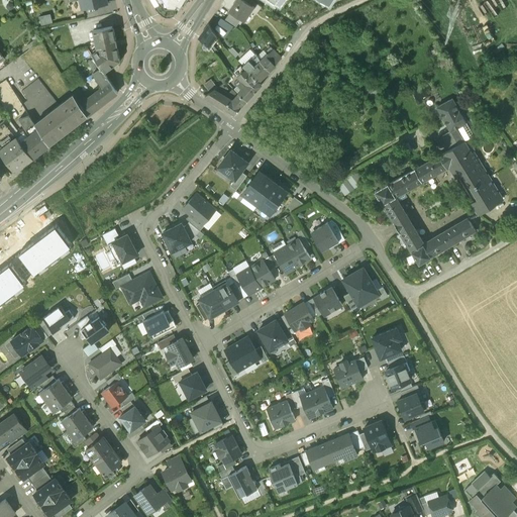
[(70,0),(71,1),(77,0),(80,0),(83,11),(108,5),(106,0),(70,0)]
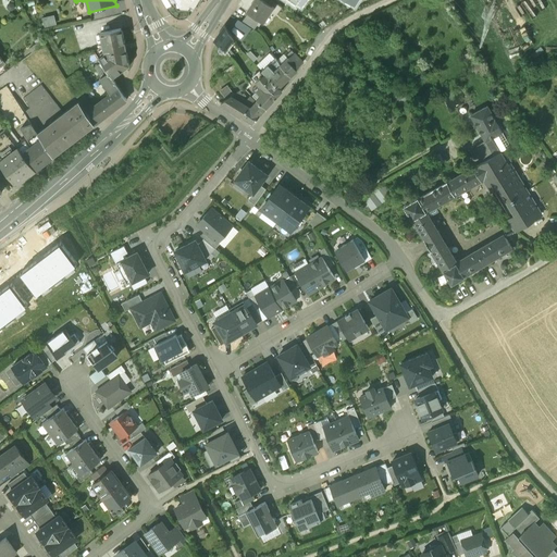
[(198,0),(172,0),(177,10),(189,10),(192,5),(195,8),(198,0)]
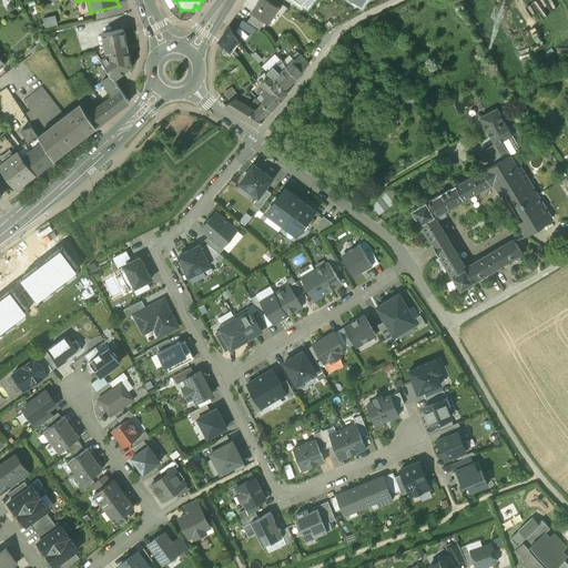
[(279,8),(266,0),(261,0),(252,12),(253,13),(265,21),(267,23),(279,8)]
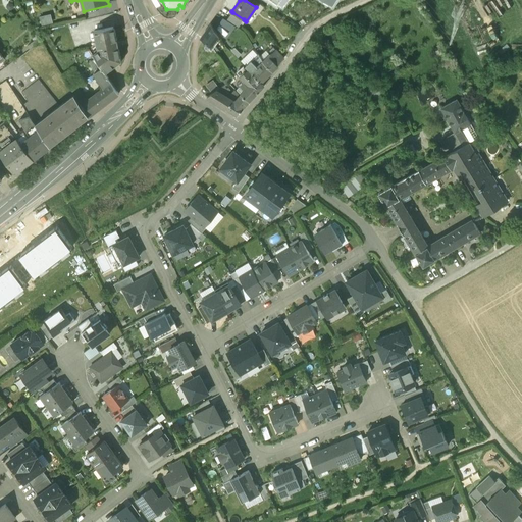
[(244,19),(232,12),(227,19),(239,27),(244,19)]
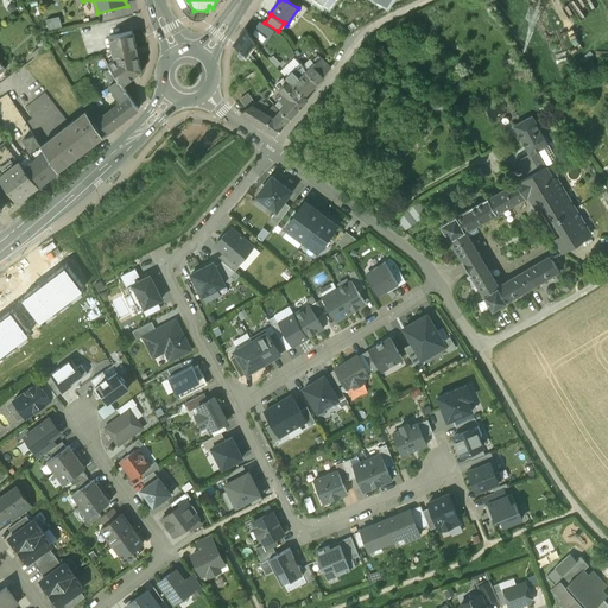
[(59,16),(46,19),(49,30),(62,27),(59,16)]
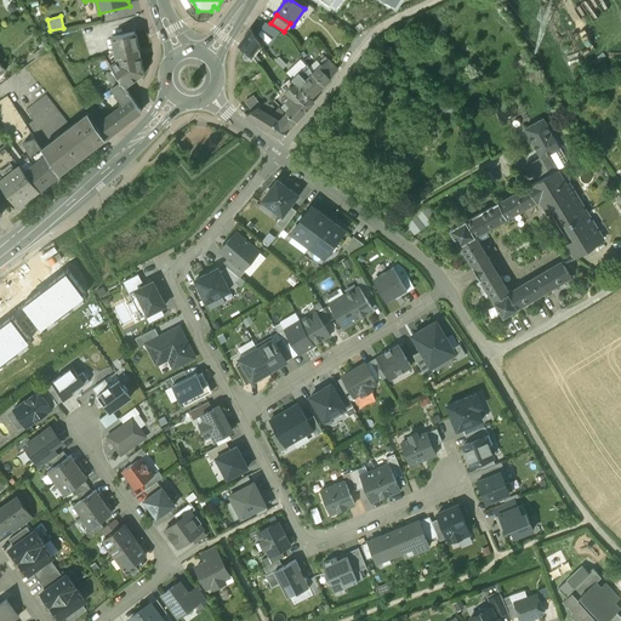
[(248,52),(243,57),(248,62),(251,56),(260,43),(252,30),(250,29),(239,45),(248,52)]
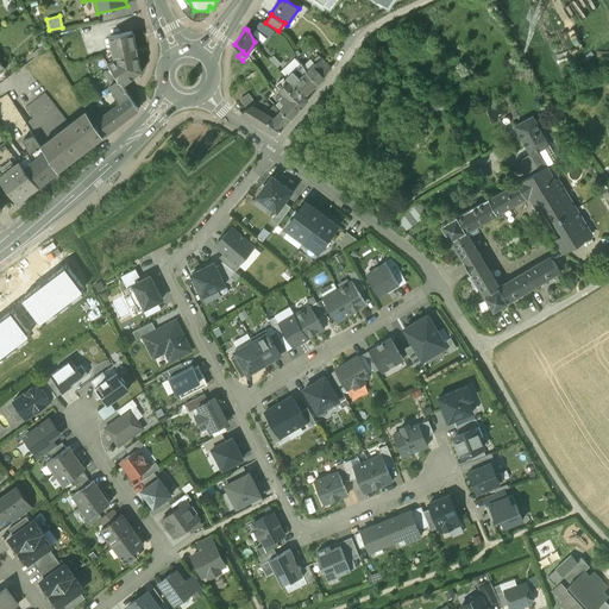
[(110,37),(114,60),(108,66),(118,81),(123,87),(140,73),(132,32),(110,37)]
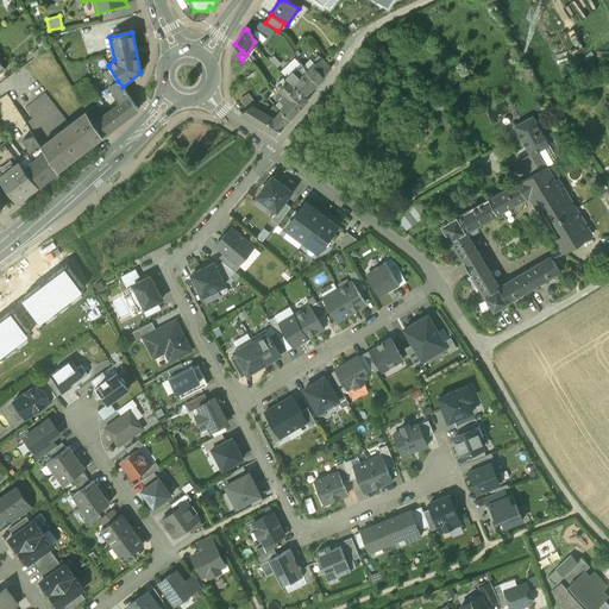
[(325,77),(331,69),(320,57),(316,62),(318,63),(314,67),(325,77)]
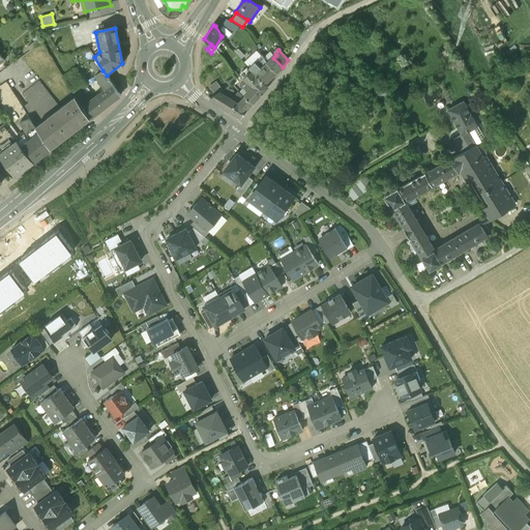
[(267,63),(276,74),(283,67),(273,58),(267,63)]
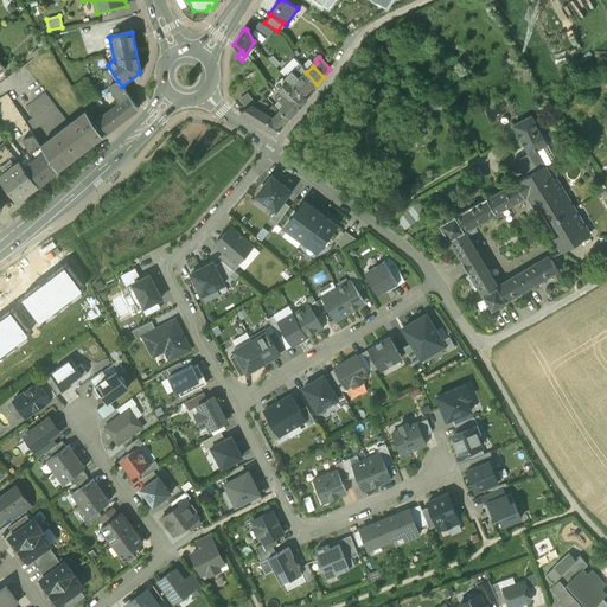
[(109,84),(116,81),(110,70),(103,74),(109,84)]
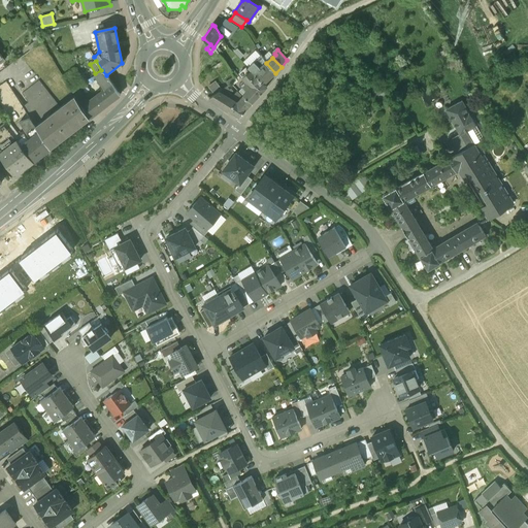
[(254,74),(263,85),(275,73),(266,63),(254,74)]
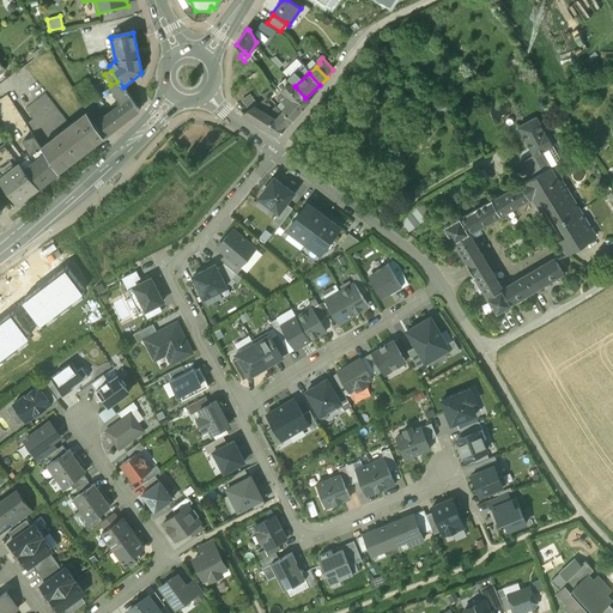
[(301,113),(310,102),(305,98),(295,86),(292,84),(289,79),(280,87),(292,103),(301,113)]
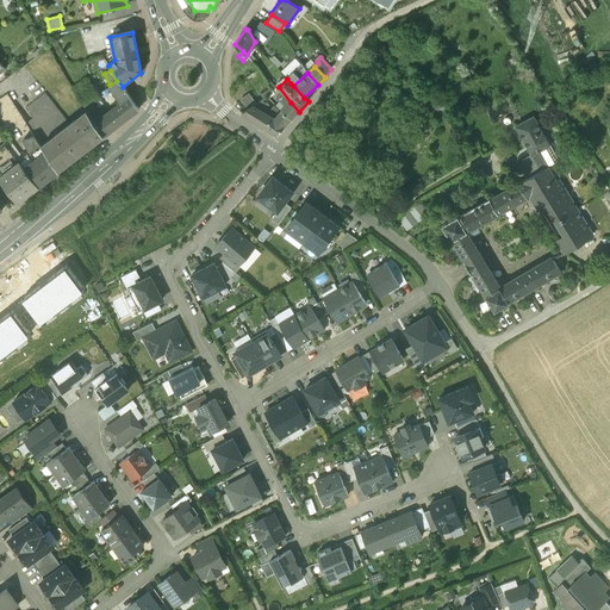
[(123,87),(118,81),(110,87),(122,104),(95,123),(104,136),(139,110),(123,87)]
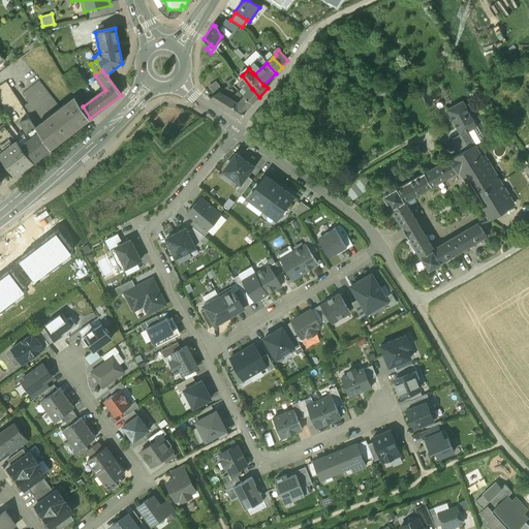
[(47,119),(60,109),(39,81),(22,94),(28,103),(23,106),(30,118),(37,129),(49,121),(47,119)]
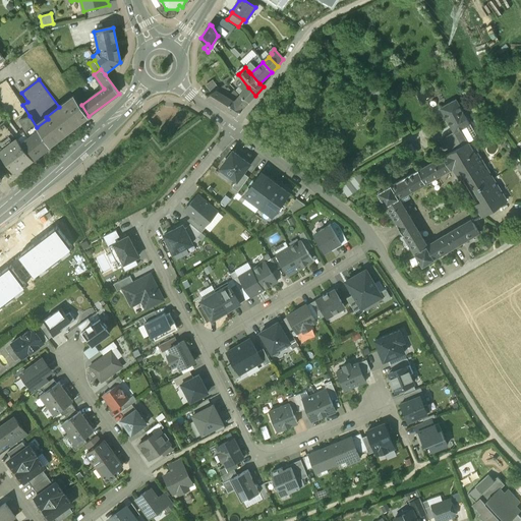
[(229,83),(217,92),(225,96),(232,89),(230,87),(231,85),(229,83)]
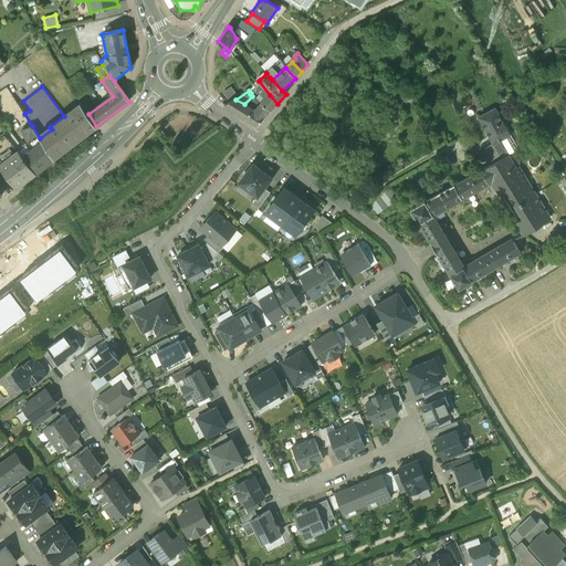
[(261,103),(270,112),(278,104),(270,95),(261,103)]
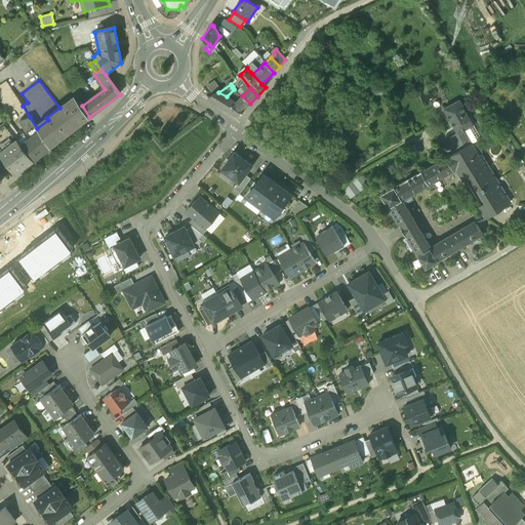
[(218,92),(209,99),(229,111),(235,103),(227,96),(218,92)]
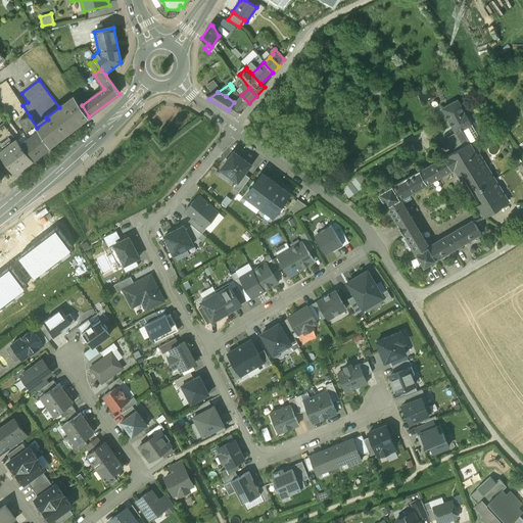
[(237,116),(249,103),(241,95),(235,102),(234,102),(228,110),(237,116)]
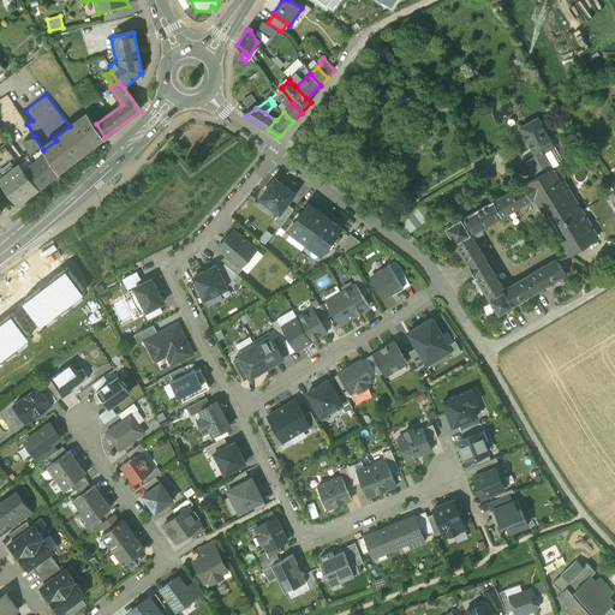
[(58,173),(105,137),(96,124),(90,115),(76,126),(75,123),(70,126),(54,138),(57,141),(43,150),(48,157),(58,173)]
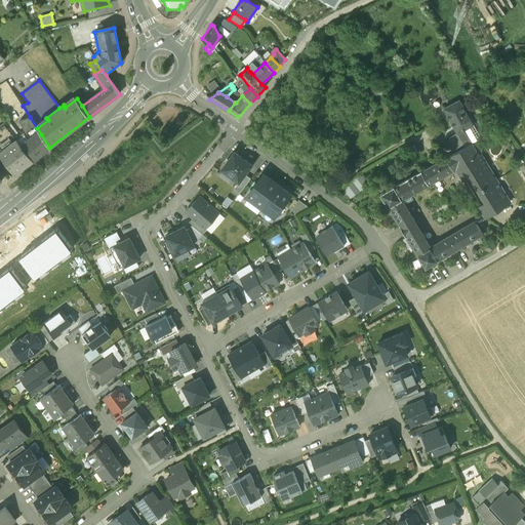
[(444,109),(457,133),(473,125),(459,99),(444,109)]
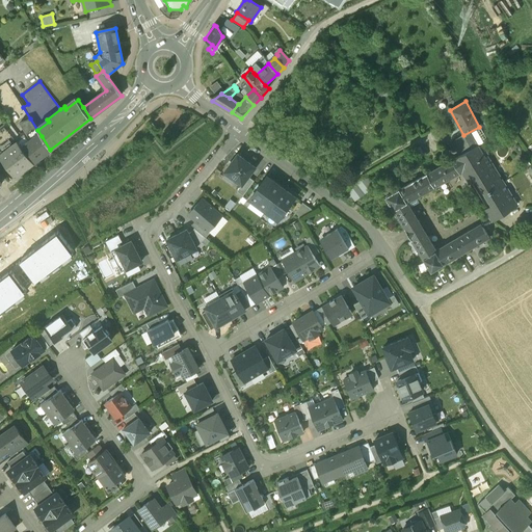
[(37,130),(30,118),(20,123),(32,142),(42,136),(37,130)]
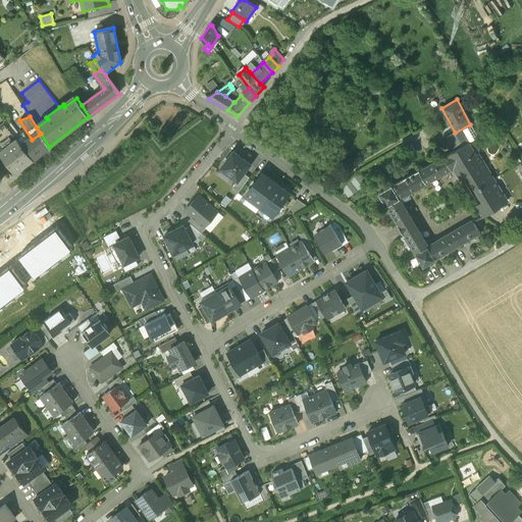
[(0,150),(17,138),(16,137),(5,121),(0,124),(0,150)]
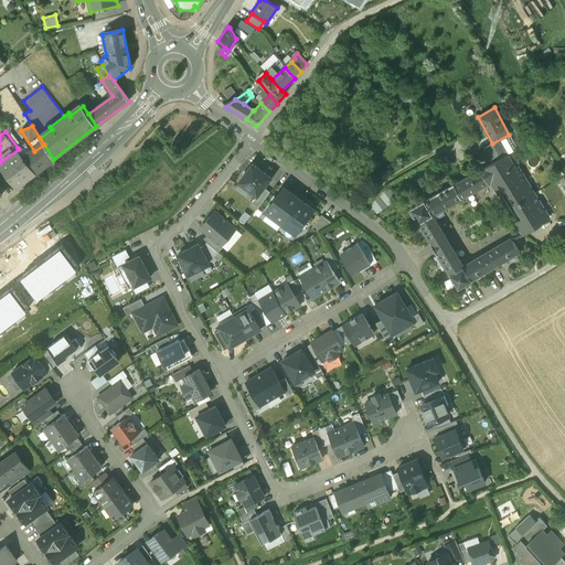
[(44,145),(34,151),(32,153),(25,142),(18,148),(19,149),(35,172),(53,159),(44,145)]
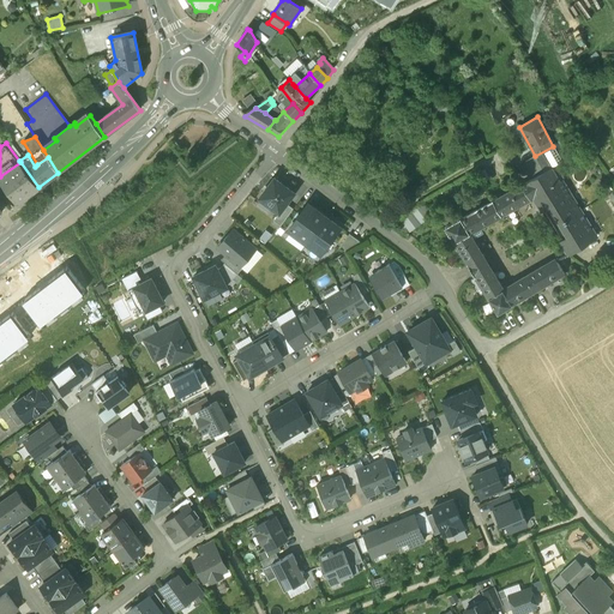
[(446,228),(469,268),(485,259),(473,239),(482,234),(480,229),(535,197),(542,193),(559,184),(551,168),(545,172),(535,156),(525,162),(535,178),(446,228)]
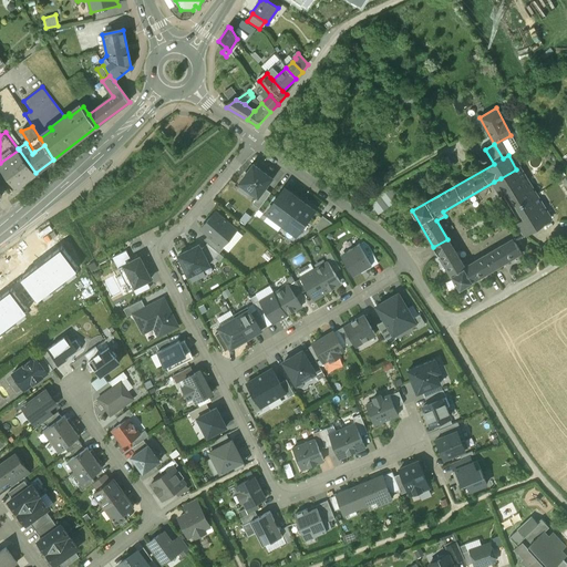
[(35,173),(19,150),(0,163),(0,166),(16,187),(35,173)]
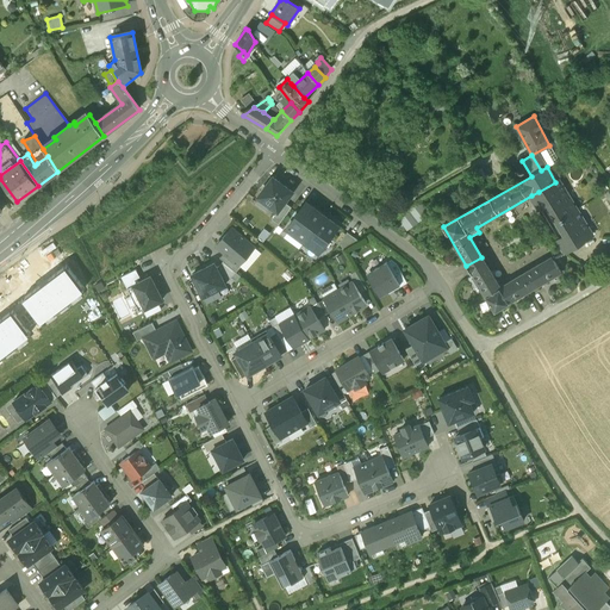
[(272,178),(257,198),(278,212),(292,193),(272,178)]
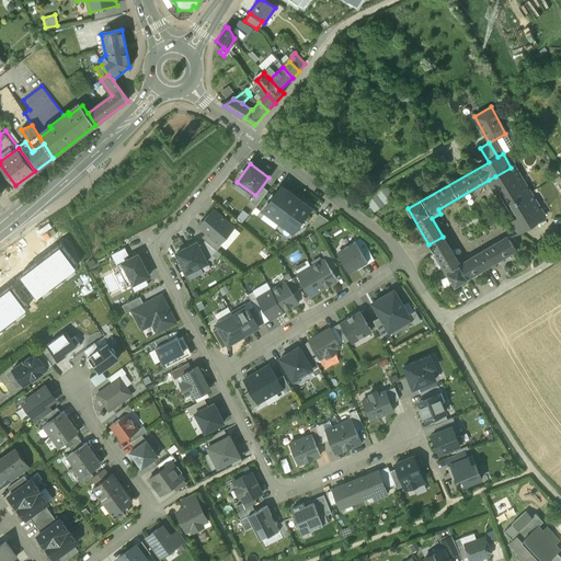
[(495,176),(502,189),(510,202),(511,201),(514,201),(515,203),(530,193),(514,165),(511,168),(495,176)]
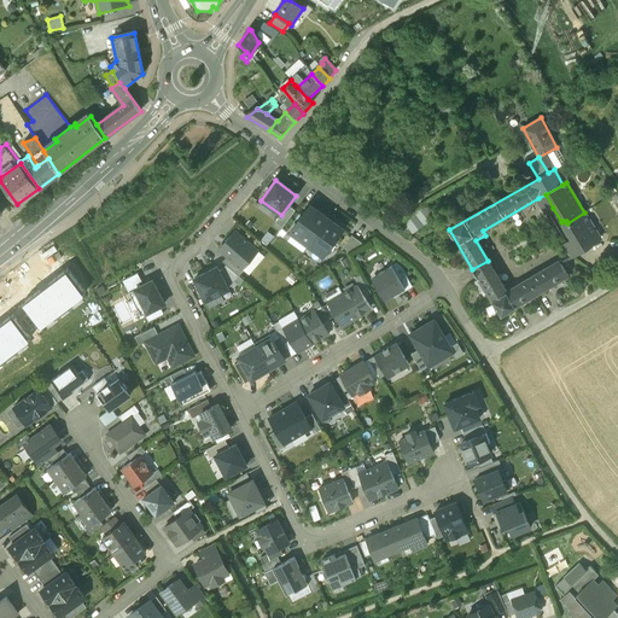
[(546,194),(538,198),(547,211),(553,208),(546,194)]
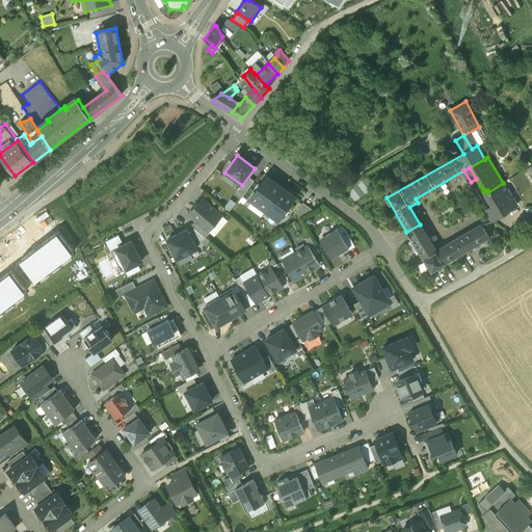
[(369,175),(348,188),(356,201),(377,186),(369,175)]
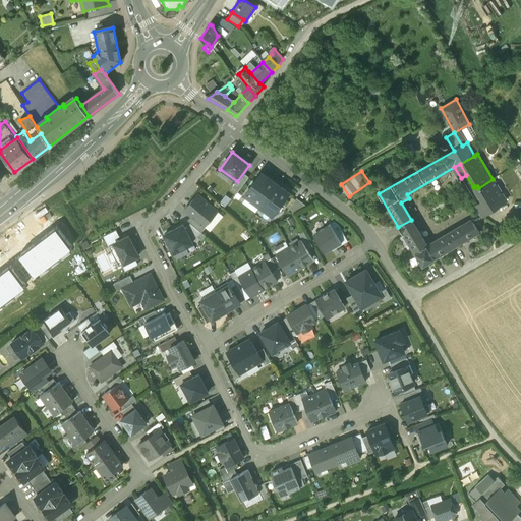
[(259,208),(277,184),(262,173),(257,178),(244,195),(259,208)]
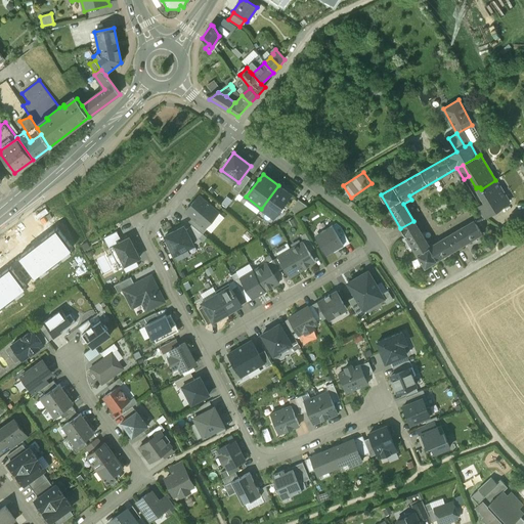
[(495,180),(481,189),(481,190),(481,193),(480,194),(485,203),(491,213),(509,203),(495,180)]
